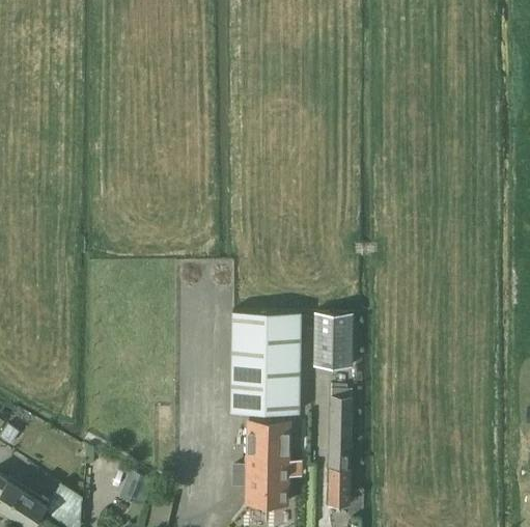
[(312,366),(351,367),(352,313),(314,312),(312,366)]
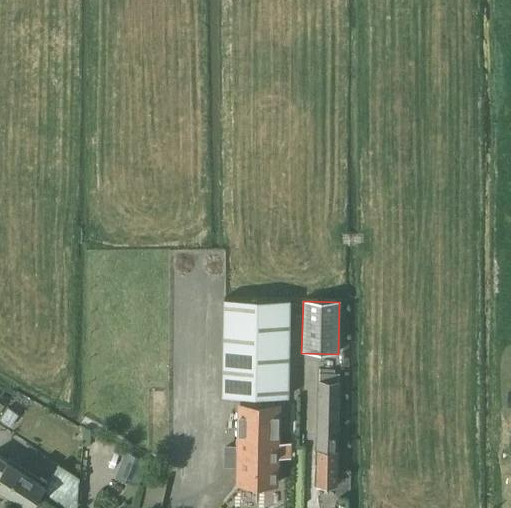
[(223,400),(288,401),(290,304),(225,303),(223,400)]
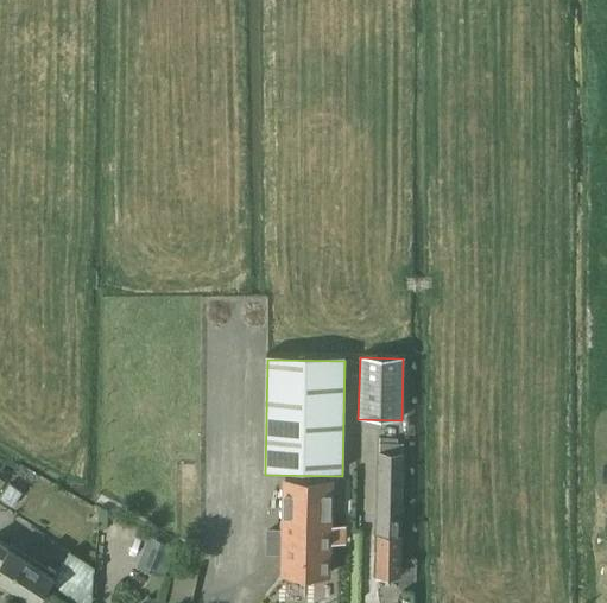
[(379,443),(378,539),(377,581),(381,581),(385,584),(392,584),(396,581),(400,581),(402,540),(403,458),(403,449),(398,449),(398,443),(379,443)]
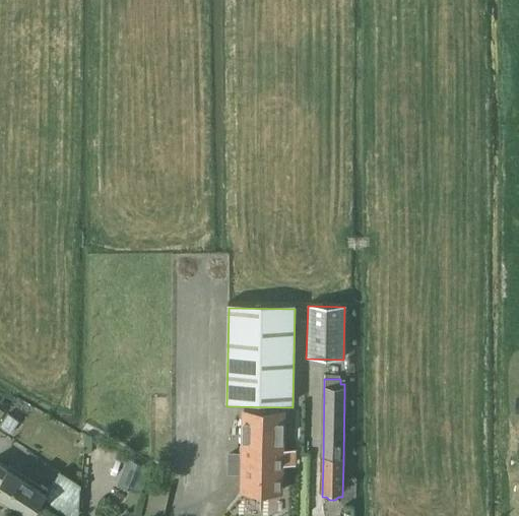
[(232,456),(231,478),(243,478),(243,496),(282,496),(283,467),(296,467),(296,454),(283,454),(283,414),(244,414),(244,456),(232,456)]
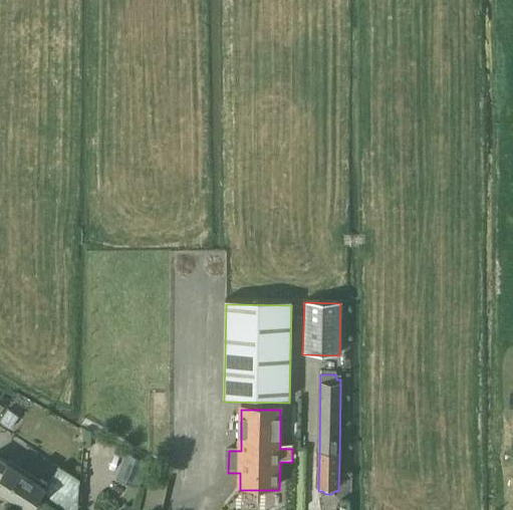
[(84,434),(83,452),(91,452),(92,437),(84,434)]
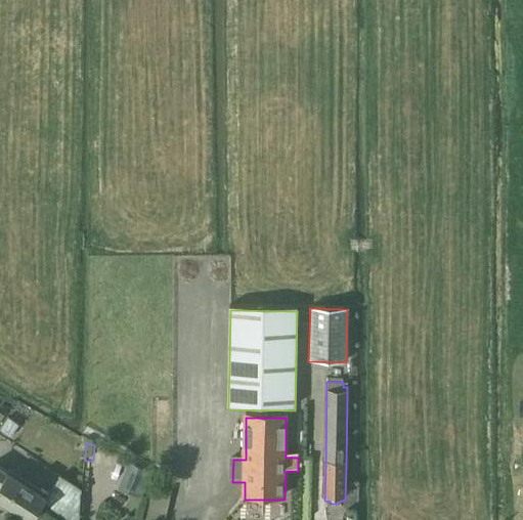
[(117,491),(145,504),(150,478),(129,465),(117,491)]
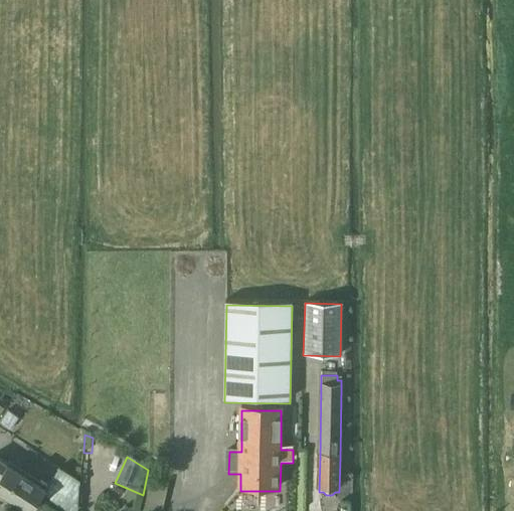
[(0,463),(0,496),(21,510),(34,510),(46,493),(0,463)]
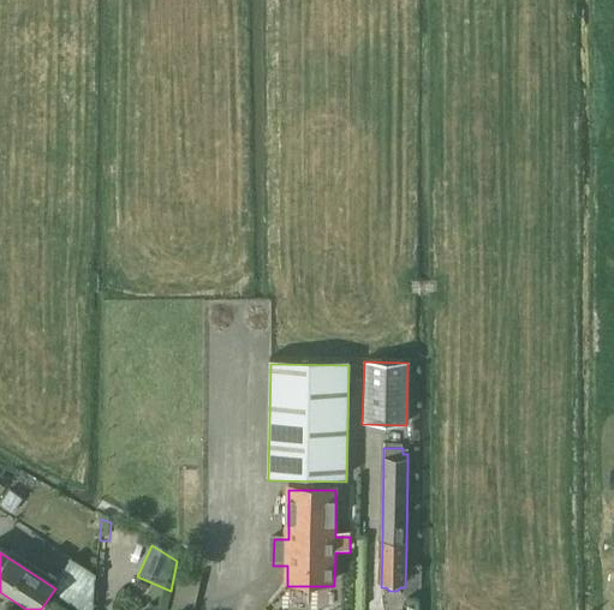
[(47,603),(58,609),(95,609),(99,581),(72,563),(47,603)]
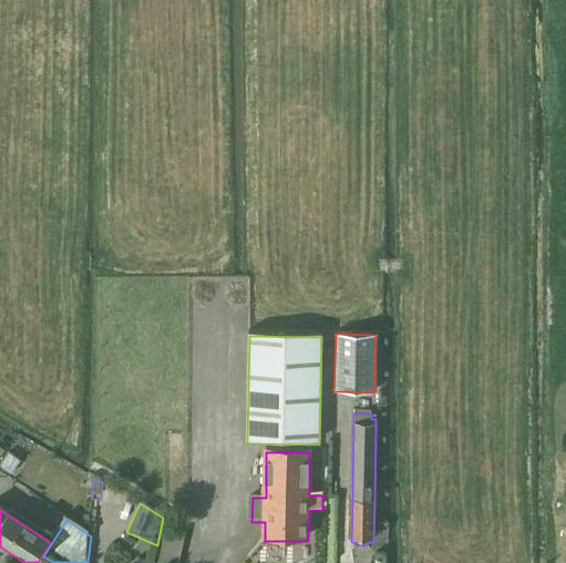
[(178,562),(184,534),(163,530),(156,562),(178,562)]
